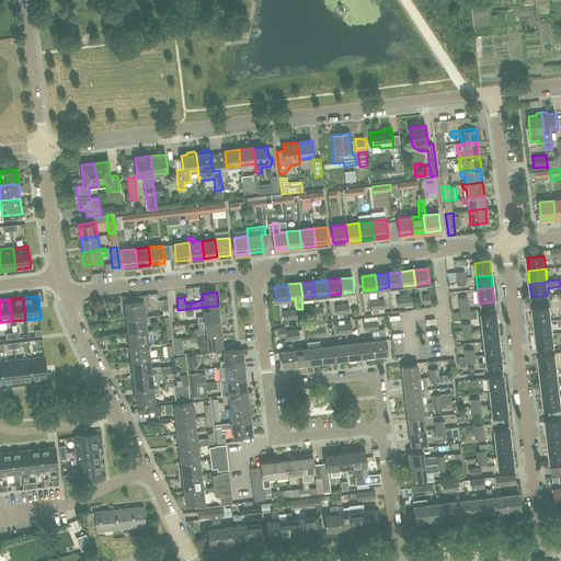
[(146,310),(144,311),(142,301),(132,302),(132,304),(124,304),(125,319),(145,317),(147,316),(146,310)]
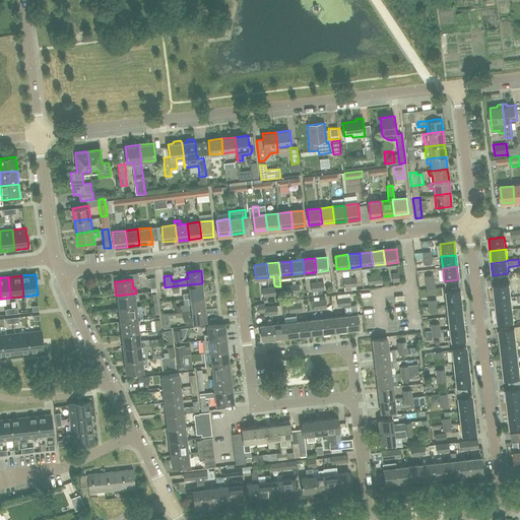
[(184,298),(204,296),(202,283),(189,284),(190,294),(183,294),(184,298)]
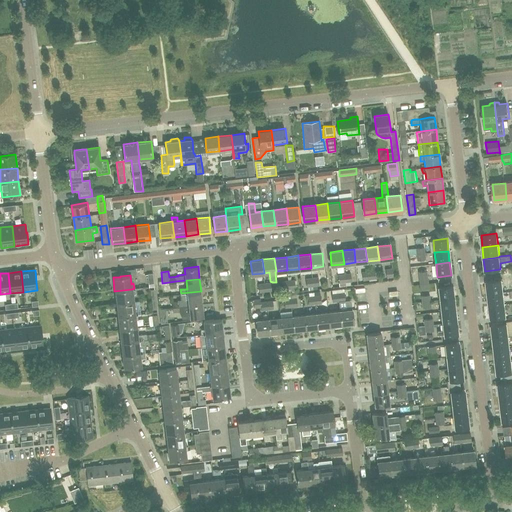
[(486,281),(488,294),(503,292),(502,279),(486,281)]
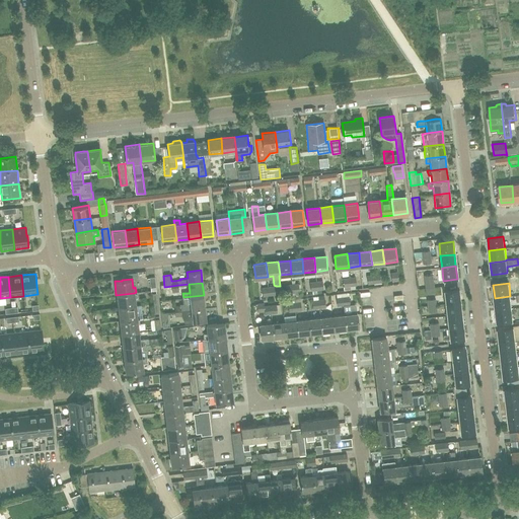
[(292,300),(294,300),(292,284),(286,285),(287,294),(287,297),(291,296),(292,300)]
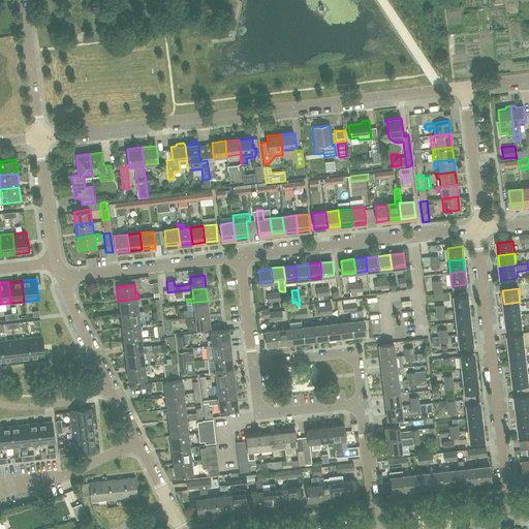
[(455,310),(469,308),(467,296),(453,298),(455,310)]
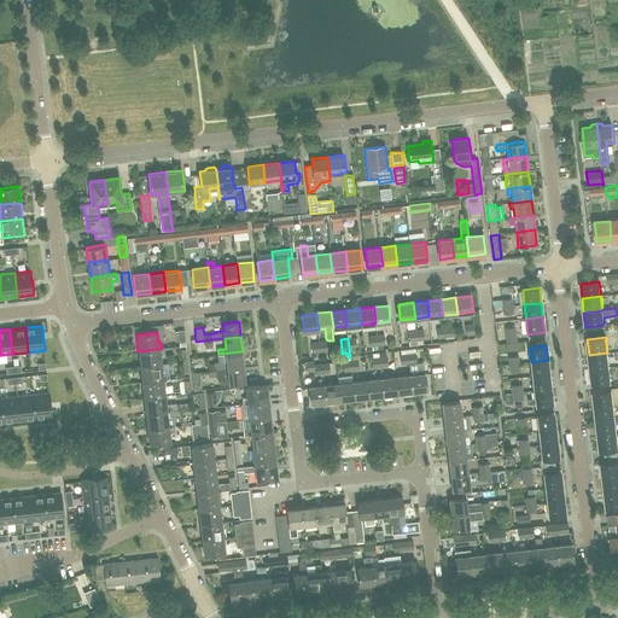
[(161,365),(159,355),(162,355),(162,348),(159,349),(138,351),(140,367),(161,365)]
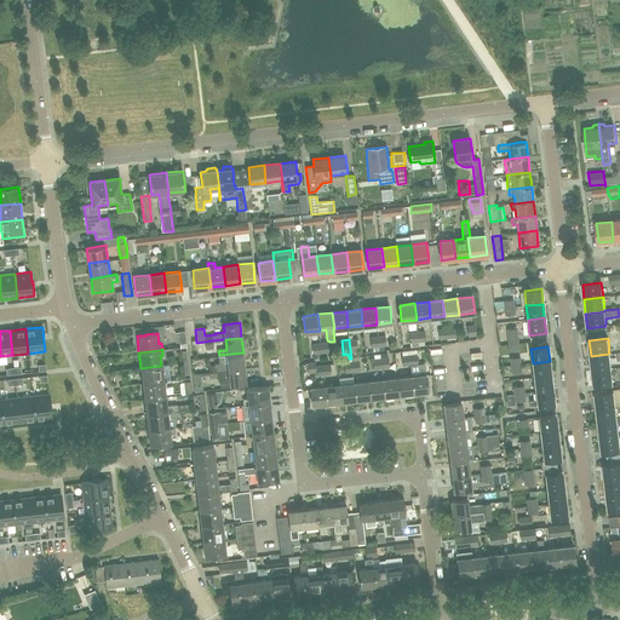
[(208,371),(245,367),(244,352),(219,355),(219,363),(214,363),(214,365),(207,366),(208,371)]
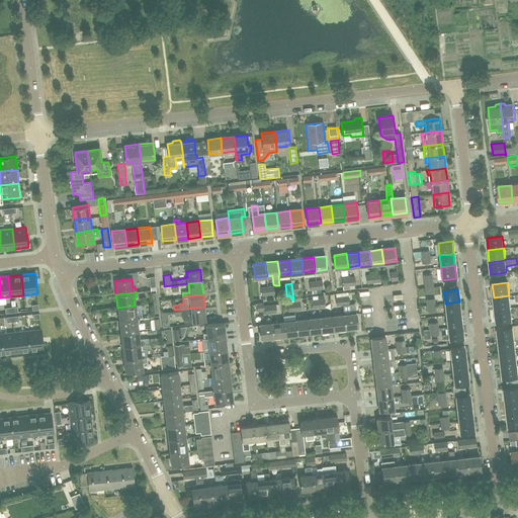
[(495,310),(510,308),(509,295),(494,297),(495,310)]
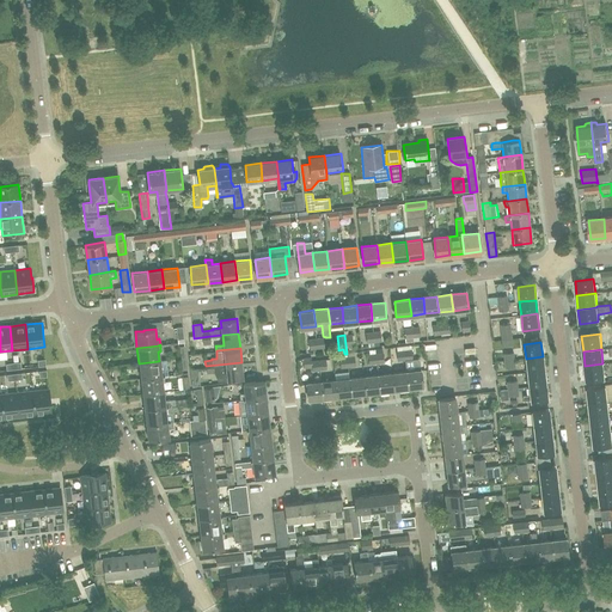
[(527,373),(544,371),(543,356),(526,359),(527,373)]
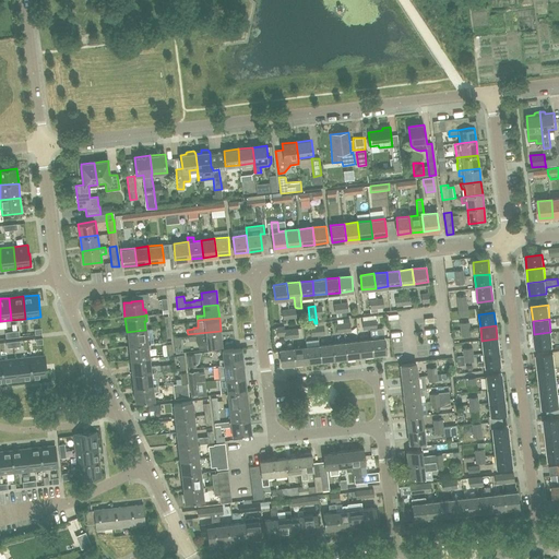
[(273,329),(273,336),(277,335),(277,336),(285,336),(284,326),(277,326),(277,328),(273,329)]
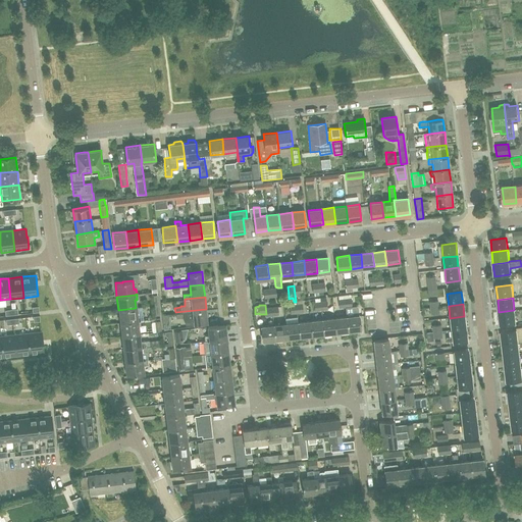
[(136,308),(118,310),(120,323),(138,321),(140,320),(139,316),(143,315),(142,307),(136,308)]
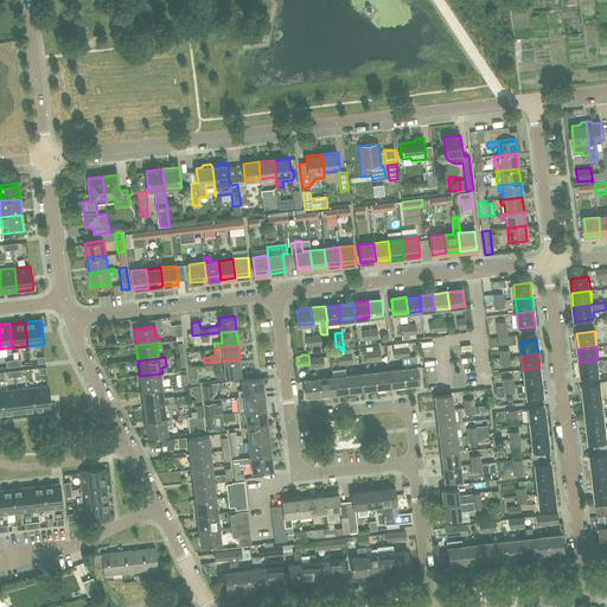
[(240,359),(204,363),(205,371),(212,370),(216,377),(242,374),(240,359)]
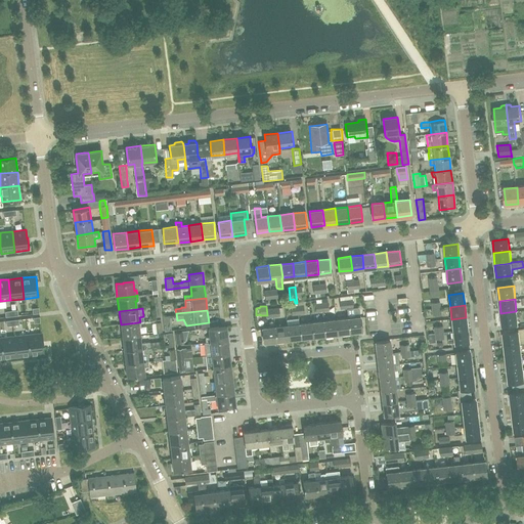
[(516,311),(500,313),(501,325),(518,323),(516,311)]
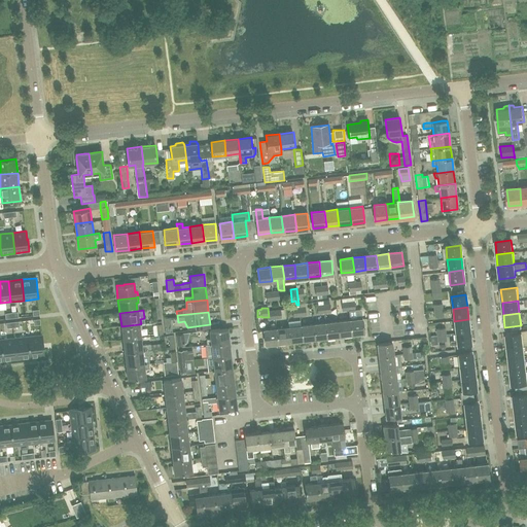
[(350,320),(352,335),(364,332),(362,318),(350,320)]
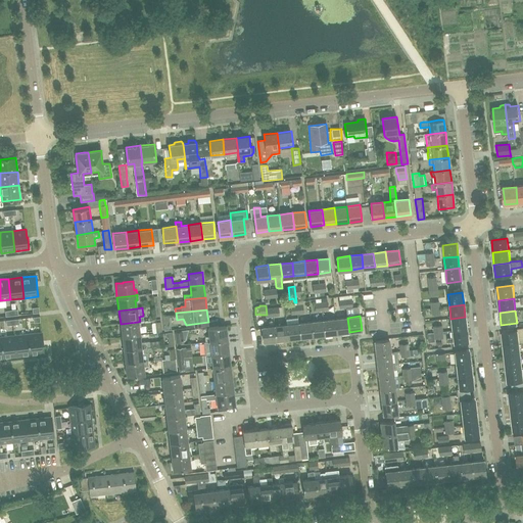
[(453,330),(466,329),(465,317),(450,319),(453,330)]
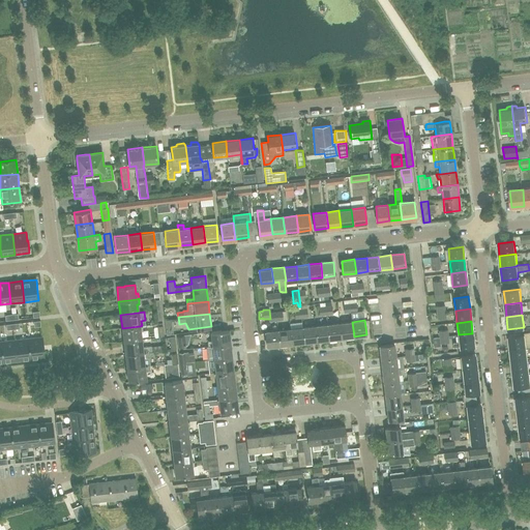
[(342,337),(354,336),(352,322),(340,323),(342,337)]
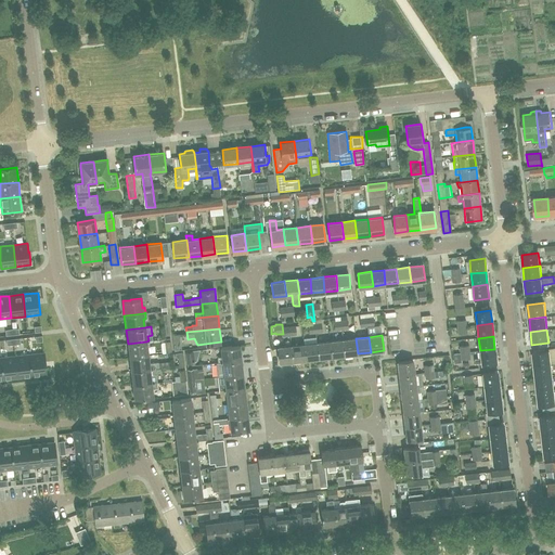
[(345,355),(358,353),(356,338),(343,339),(345,355)]
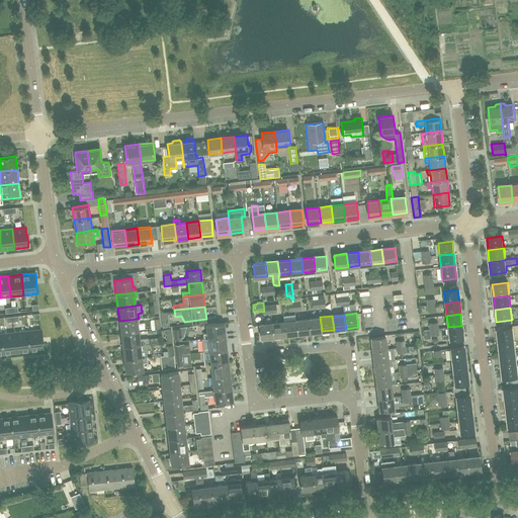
[(310,332),(322,331),(320,317),(309,319),(310,332)]
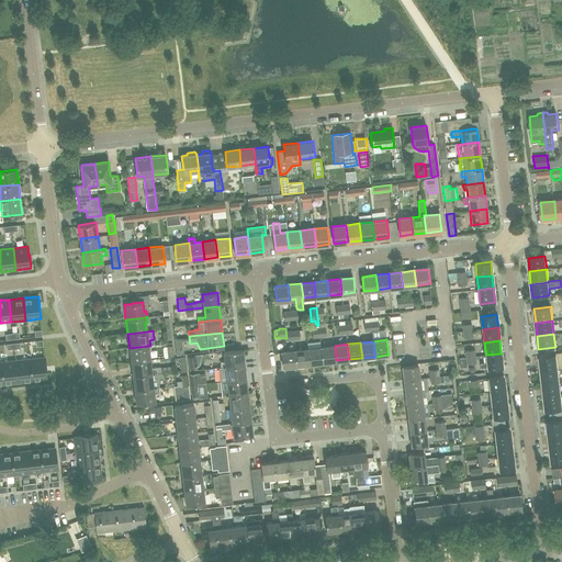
[(149,360),(148,351),(150,351),(150,345),(148,346),(130,348),(131,362),(149,360)]
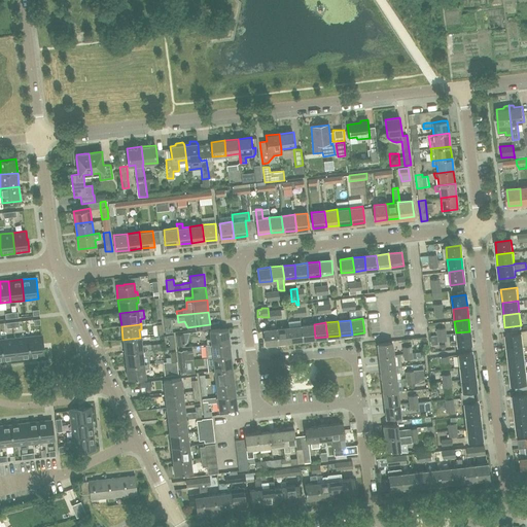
[(303,340),(315,338),(314,324),(302,325),(303,340)]
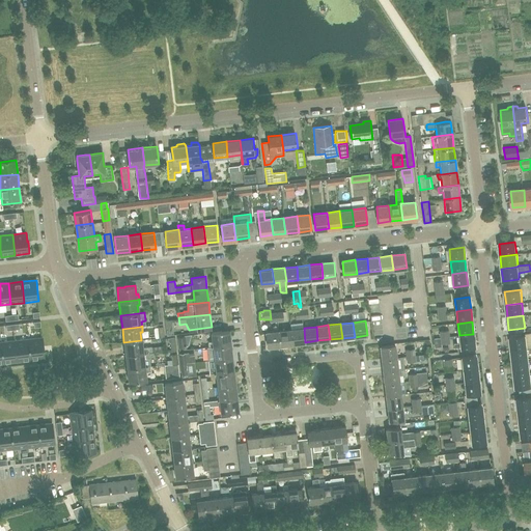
[(292,343),(305,342),(304,328),(291,329),(292,343)]
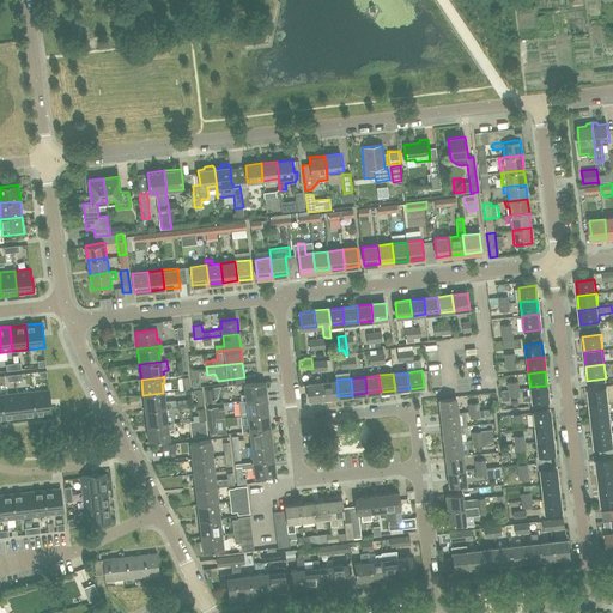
[(323,398),(338,396),(337,380),(322,382),(323,398)]
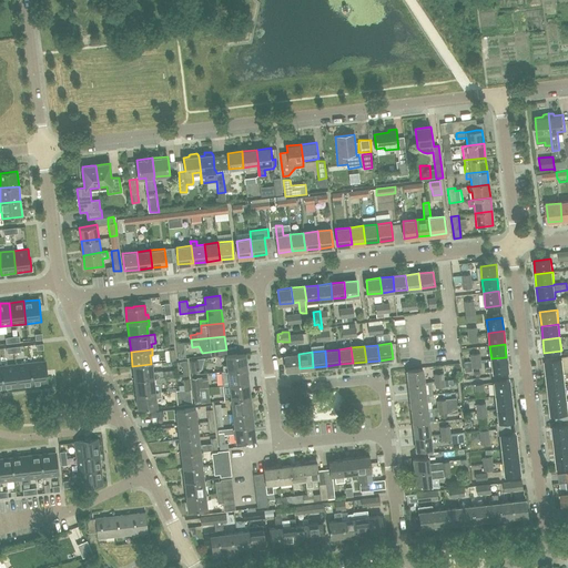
[(223,371),(247,368),(246,354),(236,355),(236,354),(226,355),(227,365),(222,365),(223,371)]
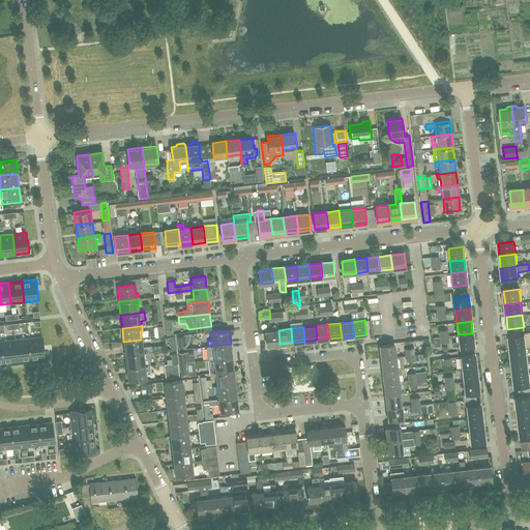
[(267,346),(280,344),(278,330),(266,331),(267,346)]
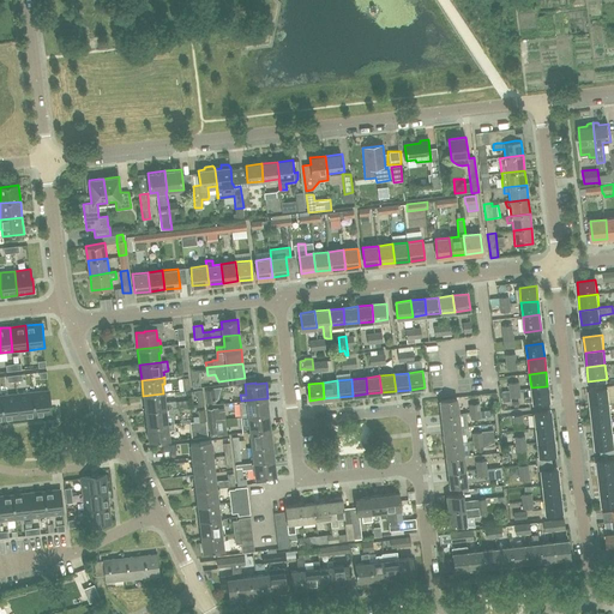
[(547,386),(531,387),(531,396),(524,397),(525,403),(533,402),(533,403),(549,401),(547,386)]
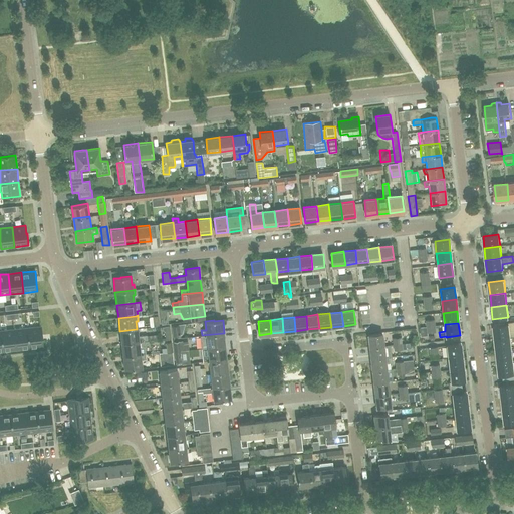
[(495,339),(510,337),(509,325),(493,327),(495,339)]
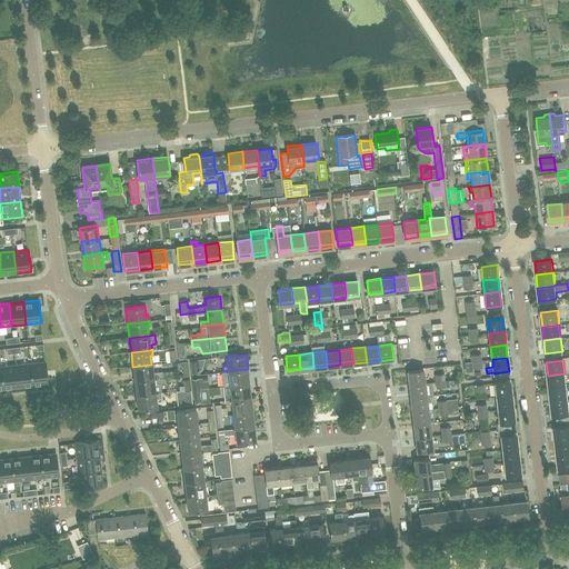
[(471,362),(471,361),(463,362),(466,375),(473,373),(472,369),(482,368),(481,361),(471,362)]
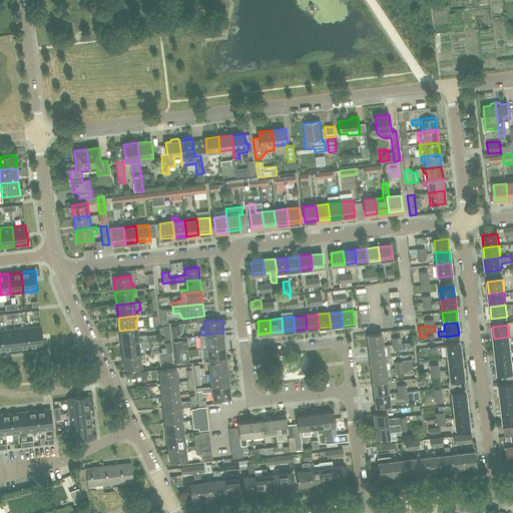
[(41,330),(41,327),(27,328),(29,348),(44,347),(42,335),(41,330)]
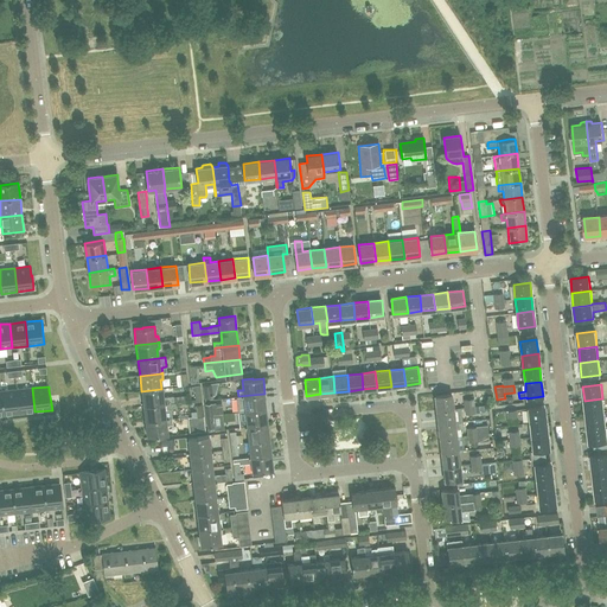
[(34,411),(32,388),(17,390),(19,414),(34,411)]
